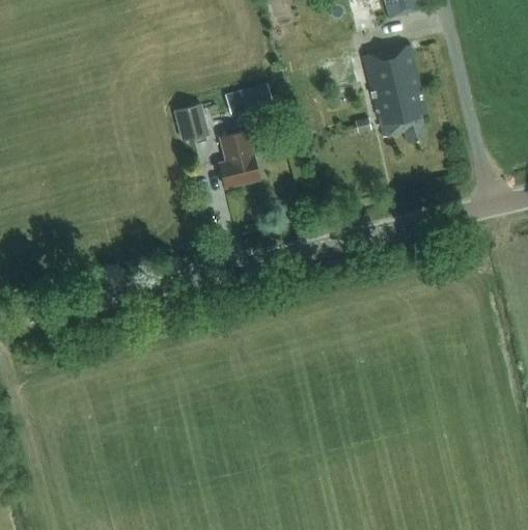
[(380,0),(385,18),(421,8),(419,0),(380,0)]
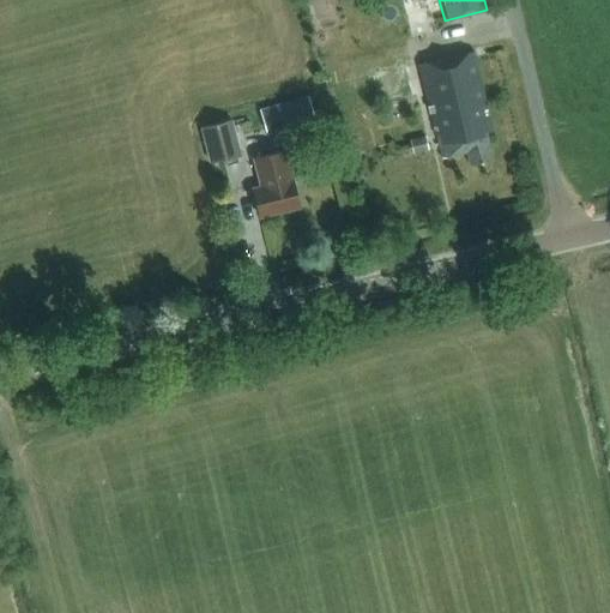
[(410,154),(435,148),(439,161),(463,155),(465,166),(487,160),(479,131),(489,128),(470,52),(415,65),(433,134),(406,140),(410,154)]
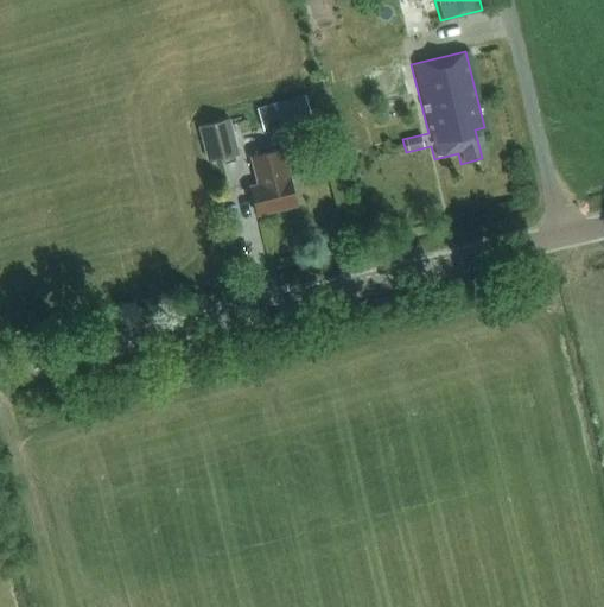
[(302,94),(278,101),(283,117),(306,111),(302,94)]
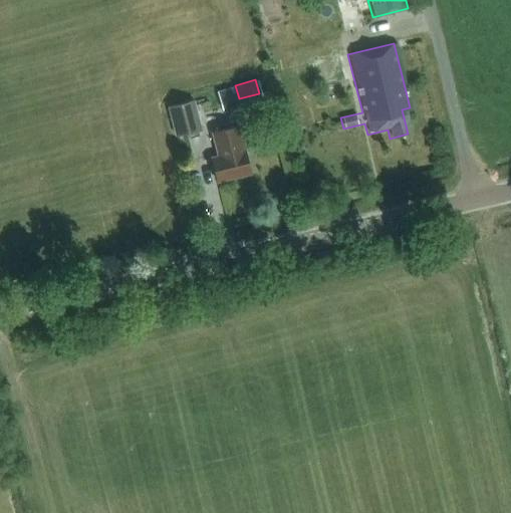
[(200,130),(193,101),(169,107),(176,136),(200,130)]
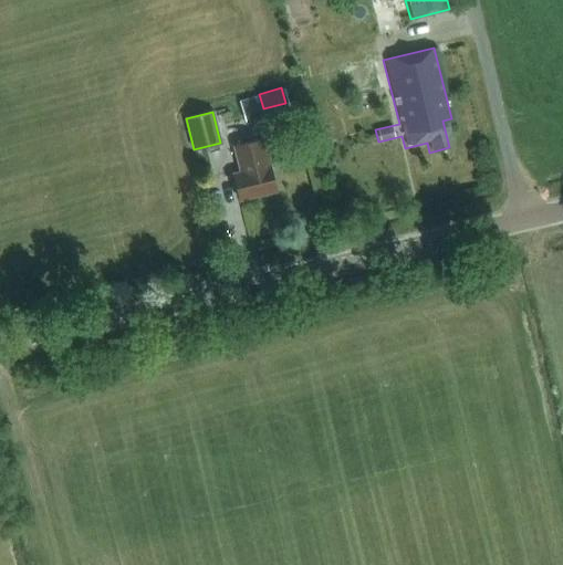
[(233,146),(241,171),(232,173),(239,200),(274,191),(268,166),(267,166),(261,139),(233,146)]
